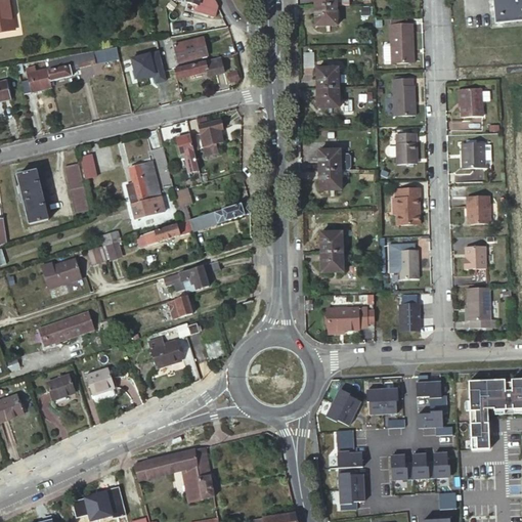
[(0,28),(12,26),(9,6),(11,5),(10,0),(0,0),(0,28)]
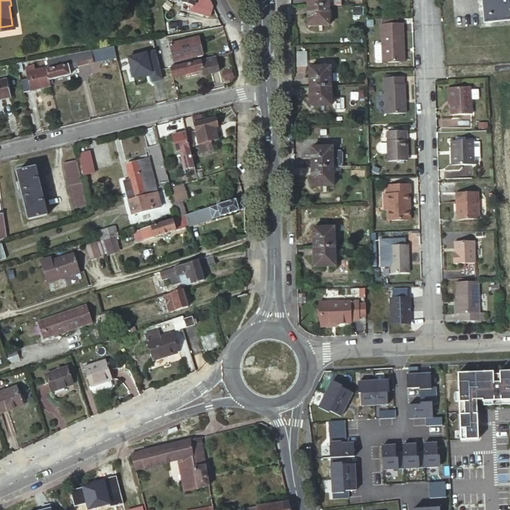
[(212,5),(209,0),(181,0),(180,3),(191,6),(190,9),(209,14),(212,5)]
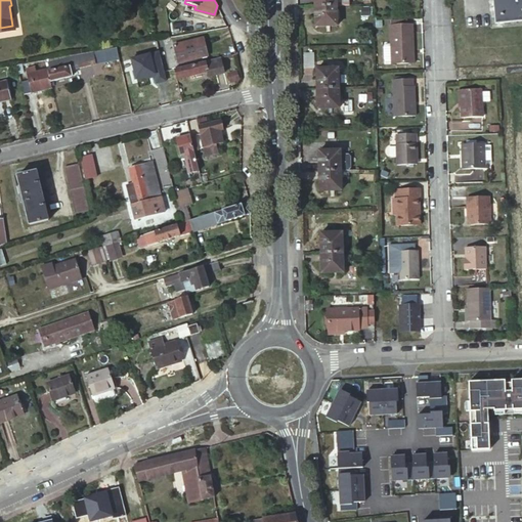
[(487,0),(491,26),(521,22),(521,0),(487,0)]
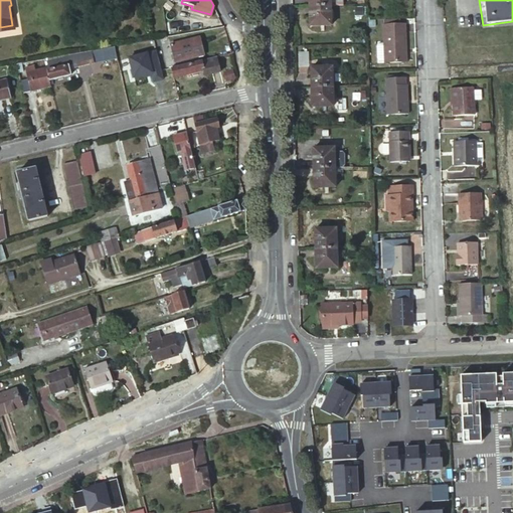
[(330,3),(308,4),(308,23),(330,23),(330,3)]
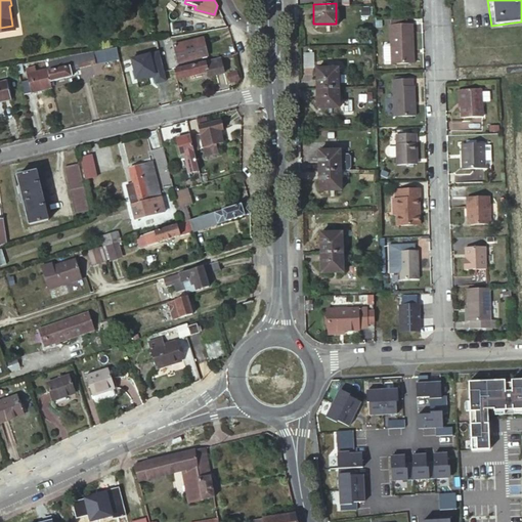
[(410,62),(409,24),(404,24),(389,25),(388,25),(389,62),(410,62)]
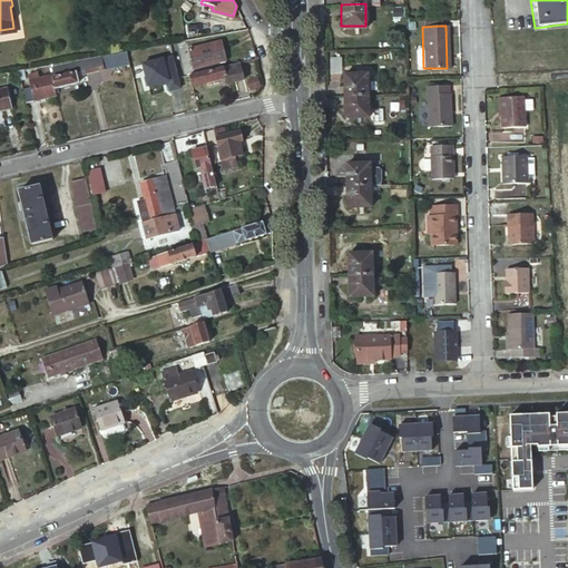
[(226,57),(222,39),(189,47),(193,65),(226,57)]
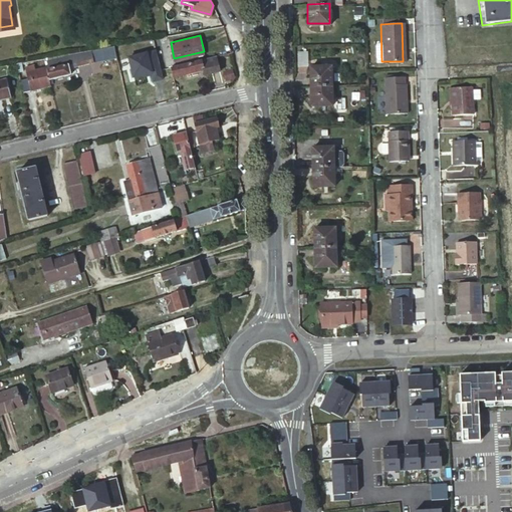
[(91,47),(43,56),(48,78),(70,73),(69,66),(68,63),(76,61),(76,64),(94,60),(91,47)]
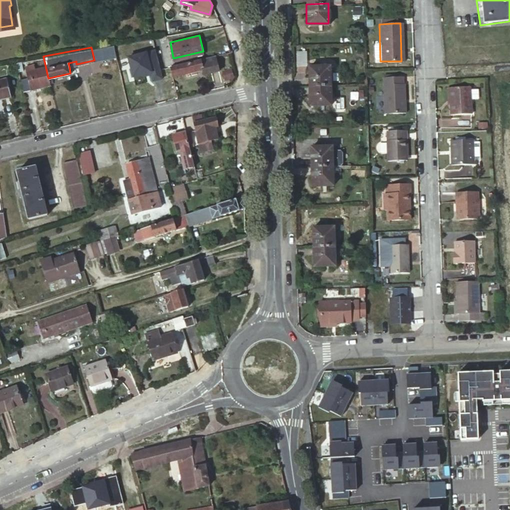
[(169,65),(172,75),(205,67),(206,71),(222,67),(218,52),(169,65)]
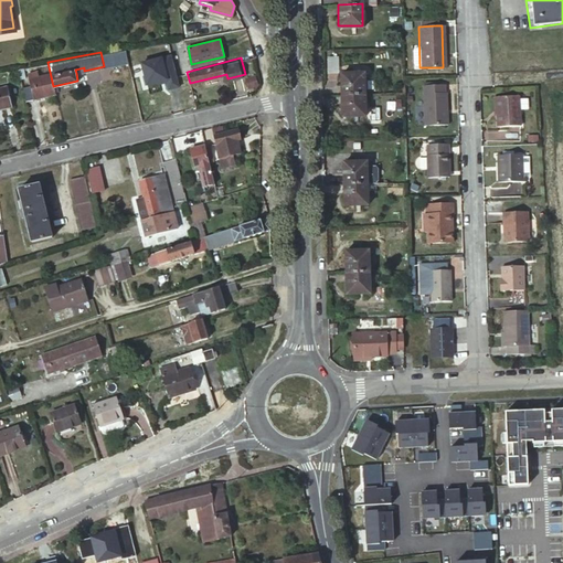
[(53,86),(48,62),(18,67),(25,99),(55,93),(53,86)]
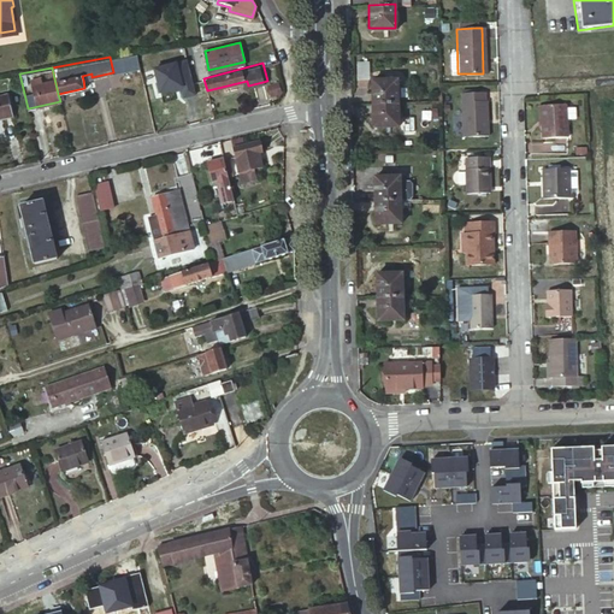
[(396,77),(371,78),(371,102),(397,101),(396,77)]
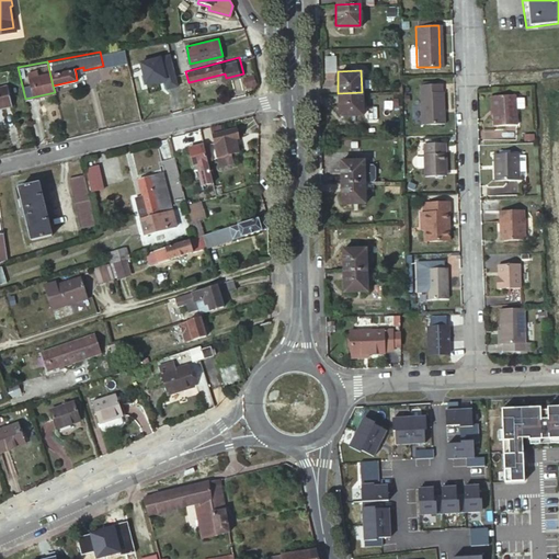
[(248,77),(249,83),(257,82),(254,75),(248,77)]
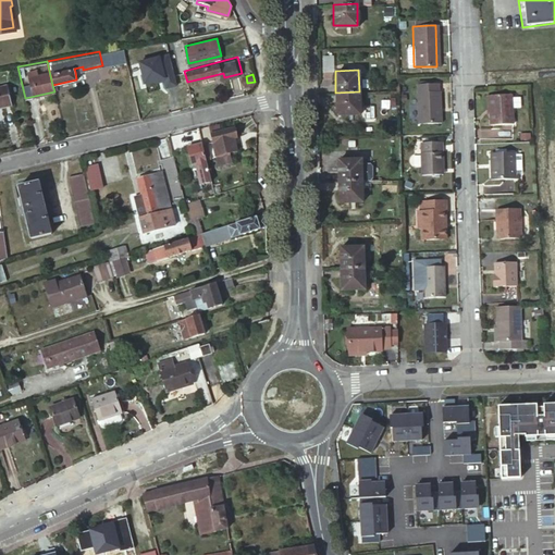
[(435,90),(435,83),(416,84),(417,122),(439,121),(438,90),(435,90)]
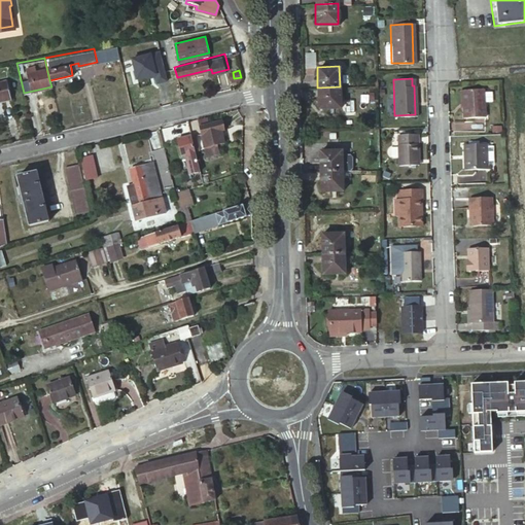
[(0,99),(8,97),(4,79),(0,80),(0,99)]
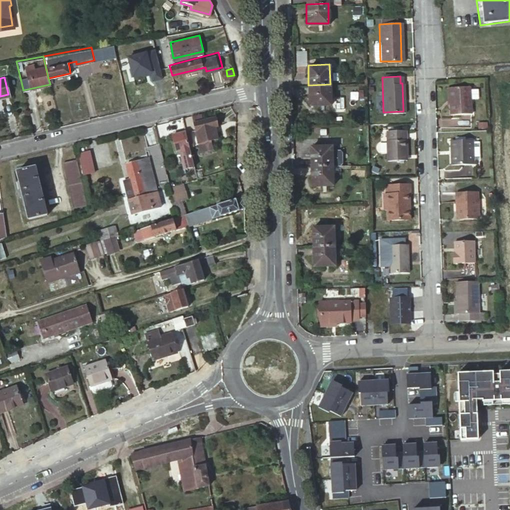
[(330,84),(308,85),(309,104),(330,103),(330,84)]
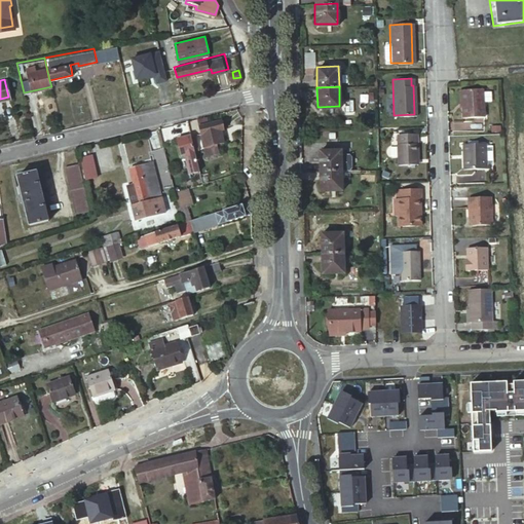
[(483,116),(481,87),(460,89),(461,106),(461,116),(483,116)]
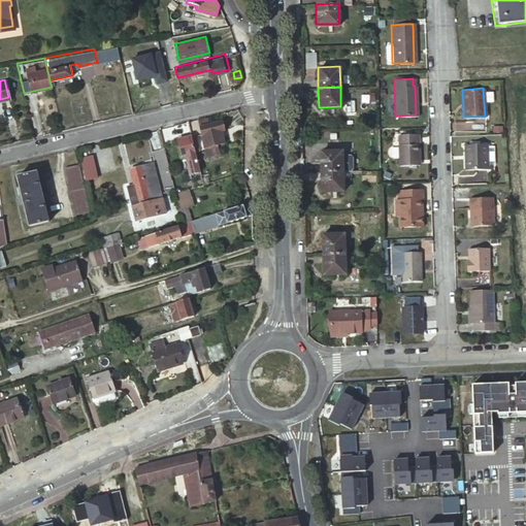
[(131,93),(134,107),(149,104),(145,89),(131,93)]
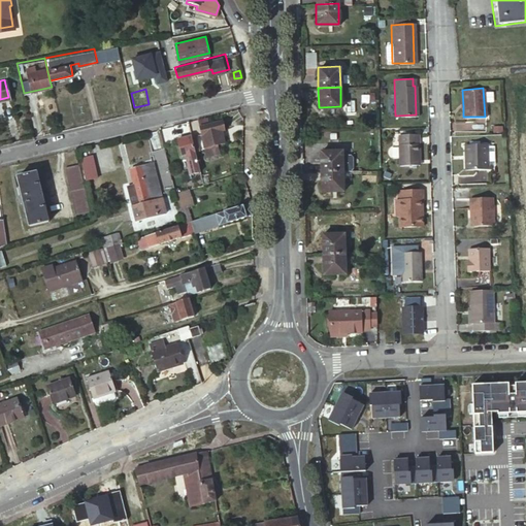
[(204,148),(215,144),(224,141),(221,130),(224,129),(222,120),(198,125),(204,148)]
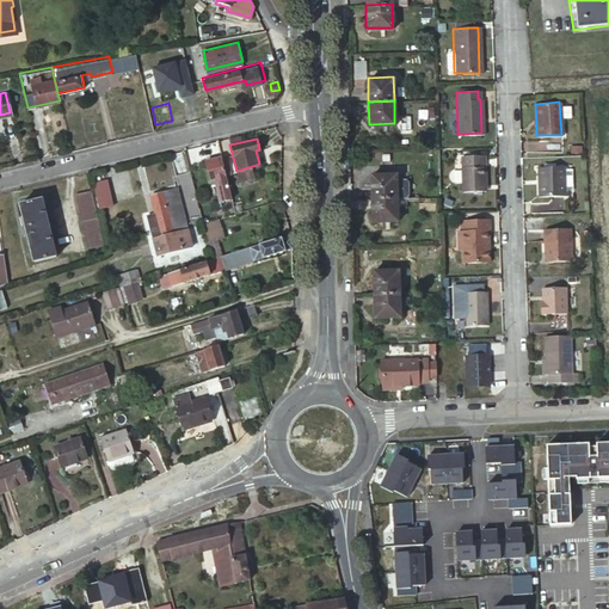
[(217,195),(228,191),(220,154),(203,159),(207,173),(211,172),(216,194),(213,195),(214,200),(219,198),(217,195)]
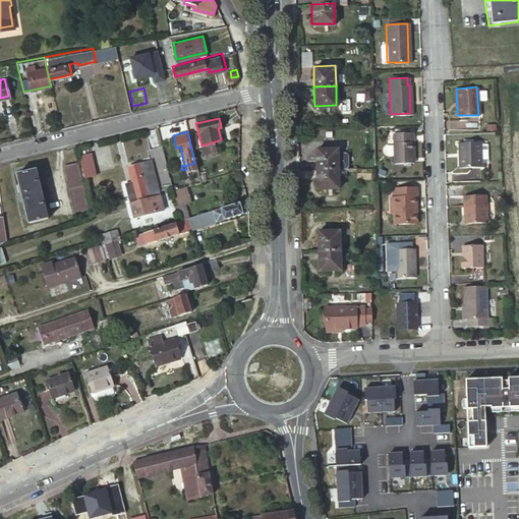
[(406,156),(409,156),(408,131),(389,131),(390,162),(406,162),(406,156)]
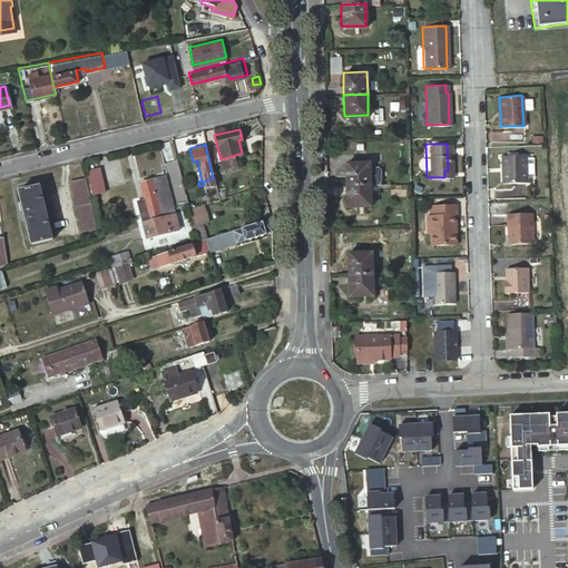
[(525,182),(525,177),(525,176),(525,156),(525,154),(502,155),(502,182),(525,182)]
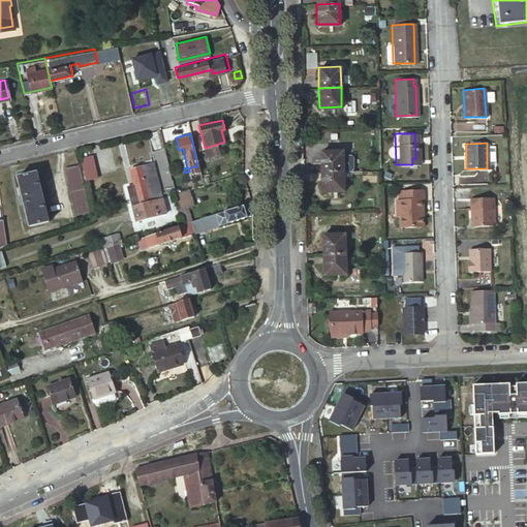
[(215,145),(205,148),(208,158),(218,155),(215,145)]
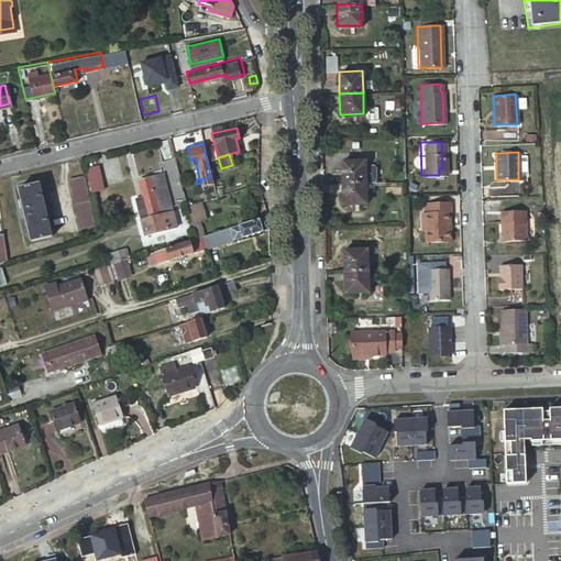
[(180,183),(174,156),(154,162),(157,176),(161,187),(180,183)]
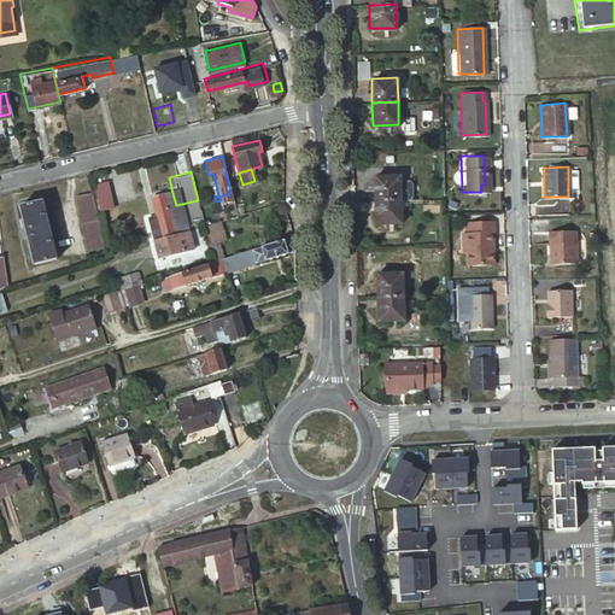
[(398,199),(400,199),(399,175),(374,175),(375,199),(398,199)]
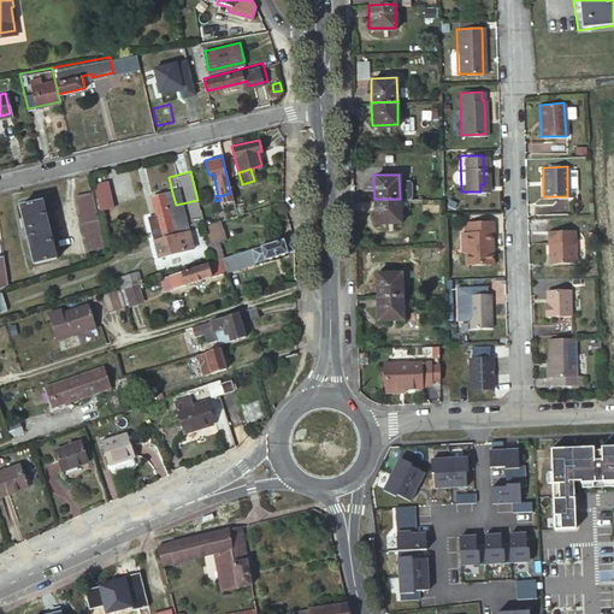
[(106,178),(92,182),(98,210),(112,206),(106,178)]
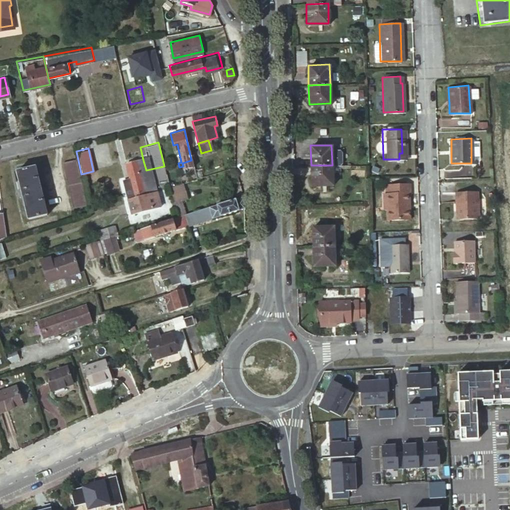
[(86,203),(75,157),(62,161),(73,206),(86,203)]
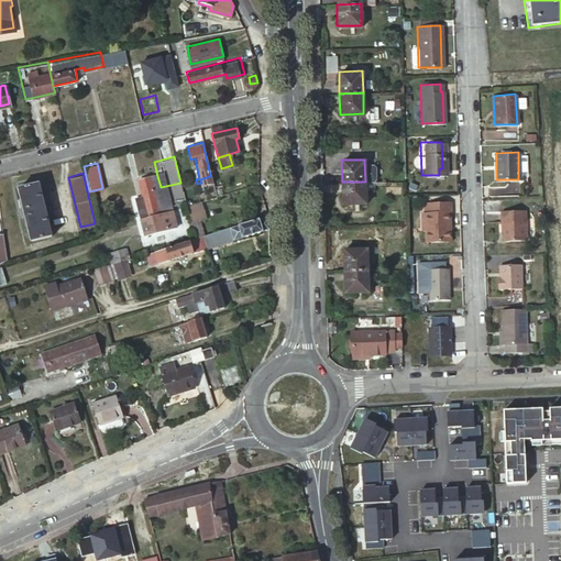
[(161,187),(157,176),(138,180),(143,200),(136,201),(141,218),(167,210),(161,187)]
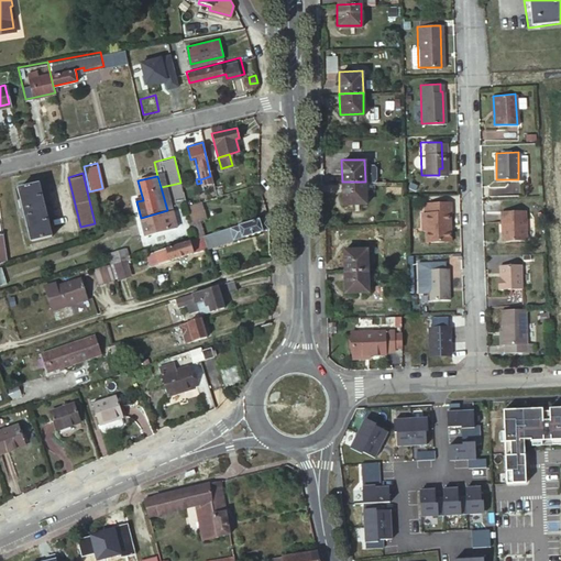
[(51,234),(39,182),(19,186),(31,239),(51,234)]
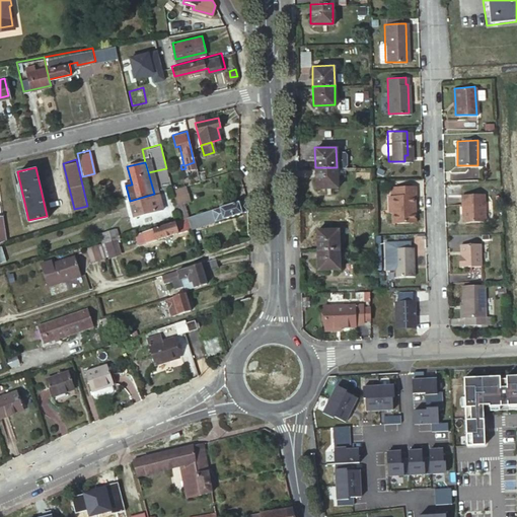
[(315,188),(337,187),(337,167),(335,167),(315,167),(315,188)]
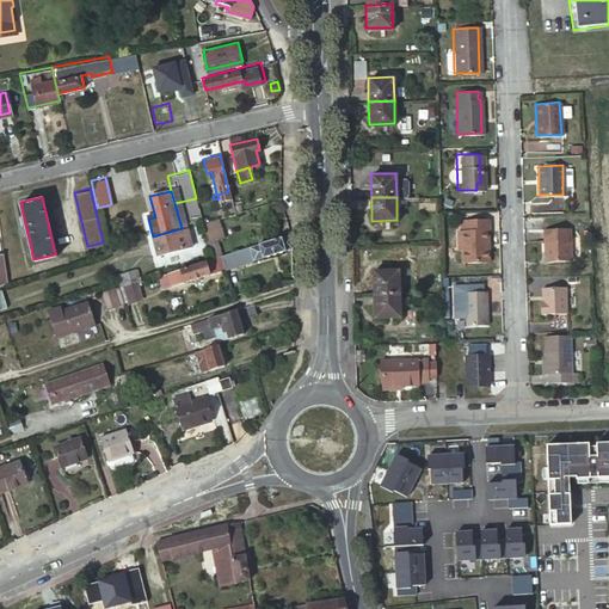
[(216,217),(201,222),(207,240),(215,238),(222,235),(216,217)]
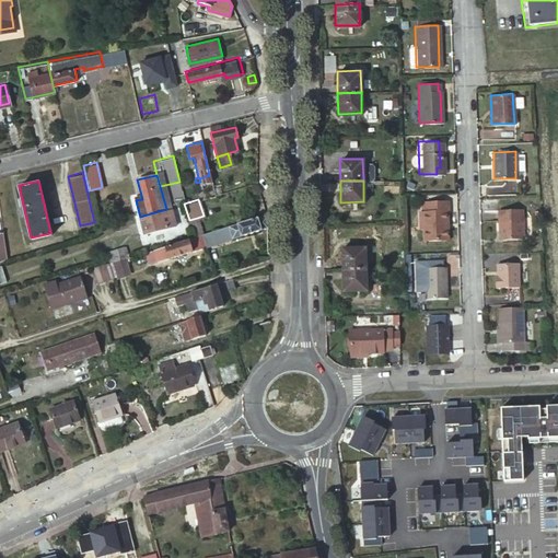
[(445,209),(445,199),(426,200),(427,210),(419,210),(419,228),(422,228),(422,240),(446,239),(445,228),(443,228),(442,209),(445,209)]
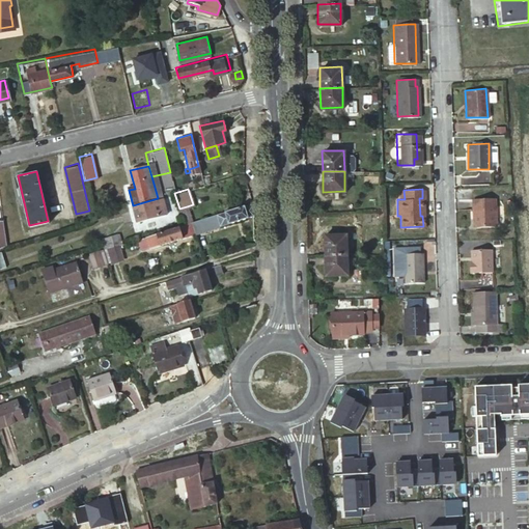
[(133,205),(137,222),(163,216),(158,198),(133,205)]
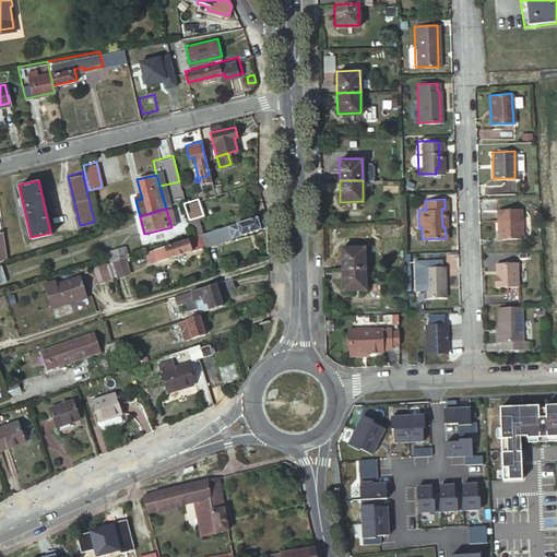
[(521,236),(520,209),(496,209),(497,237),(521,236)]
